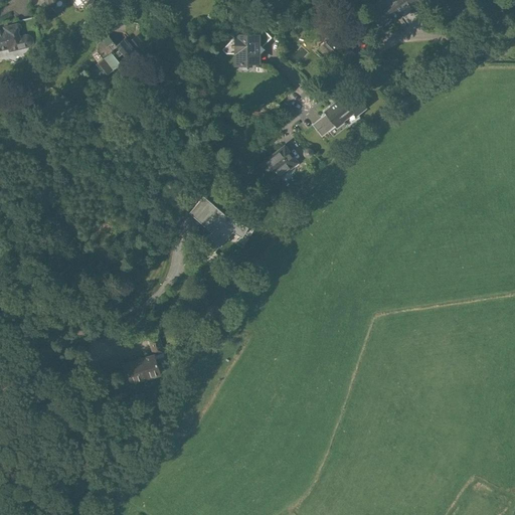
[(41,0),(48,8),(58,0),(79,0),(84,7),(94,0),(41,0)]
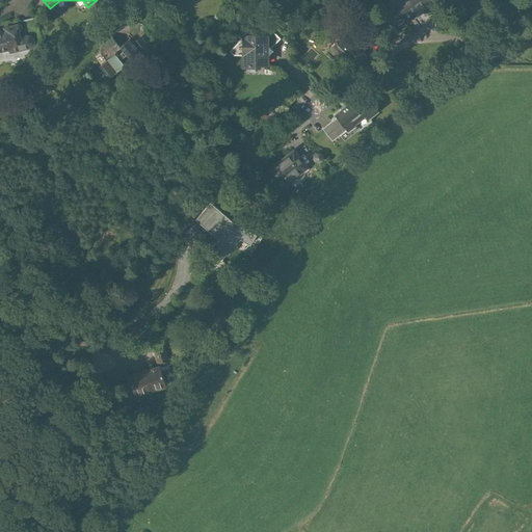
[(408,23),(415,18),(401,0),(398,0),(394,3),(393,0),(384,7),(390,15),(384,18),(394,30),(406,21),(408,23)]
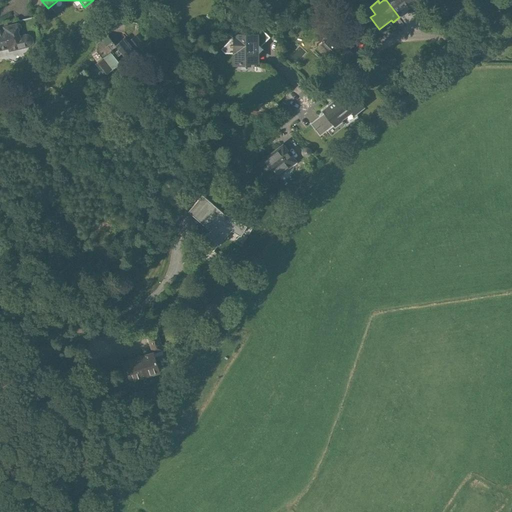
[(386,0),(399,17),(400,18),(422,2),(420,0),(386,0)]
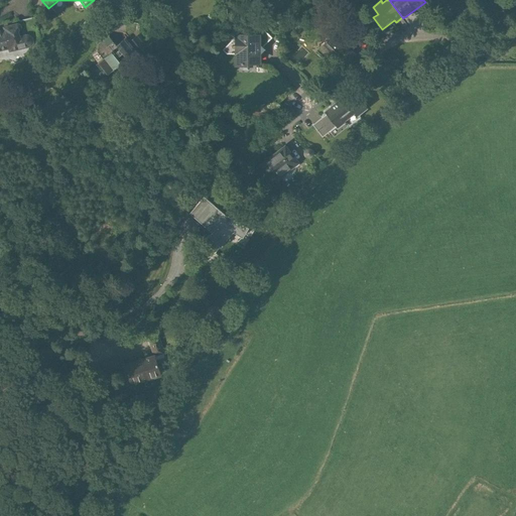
[(0,32),(0,51),(8,50),(9,52),(29,47),(32,45),(32,42),(32,40),(31,37),(28,36),(26,35),(23,36),(21,37),(19,38),(18,33),(20,31),(21,29),(20,27),(19,26),(16,25),(3,29),(4,32),(0,32)]
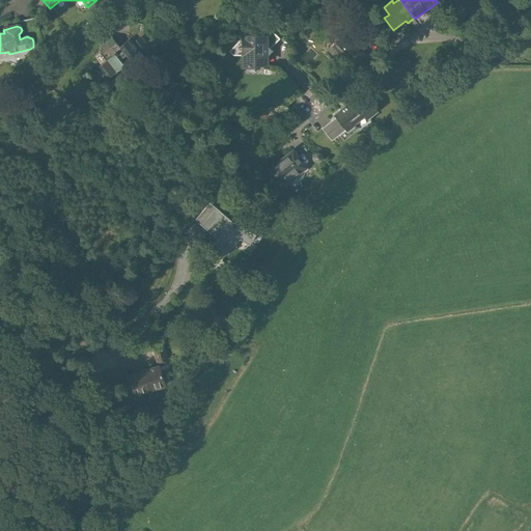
[(130,39),(119,48),(110,35),(104,40),(105,43),(101,46),(102,47),(101,47),(102,48),(101,49),(102,50),(101,51),(101,52),(100,53),(107,61),(101,65),(107,74),(113,83),(120,77),(117,73),(124,66),(119,60),(126,56),(129,60),(134,56),(135,57),(136,56),(137,57),(138,57),(138,58),(139,57),(140,58),(141,57),(142,58),(143,57),(144,58),(146,56),(147,58),(156,52),(143,35),(137,40),(138,43),(135,46),(130,39)]
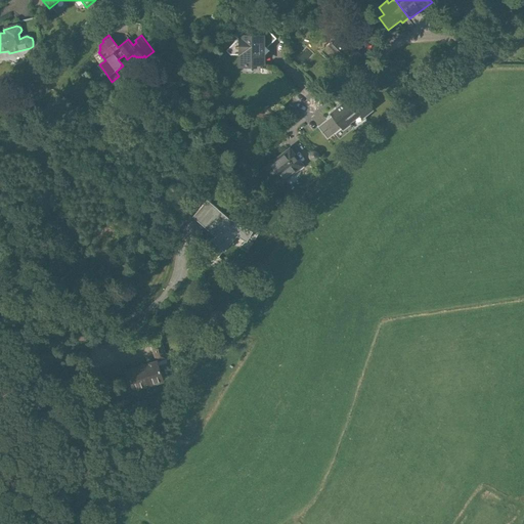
[(339,36),(324,50),(347,72),(361,57),(339,36)]
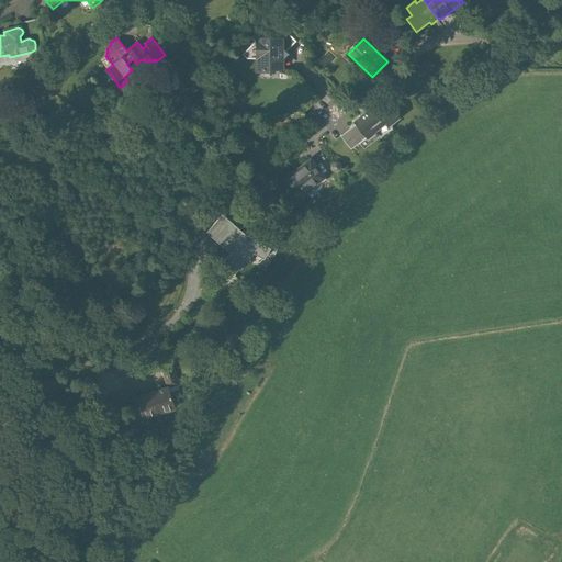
[(283,41),(257,41),(258,75),(284,74),(283,41)]
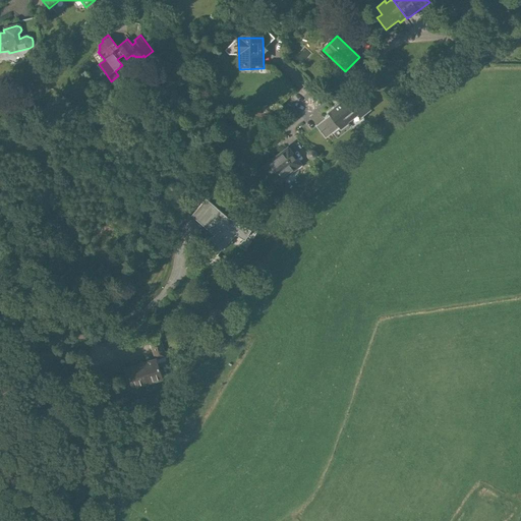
[(329,114),(331,117),(316,128),(326,140),(341,129),(343,131),(349,126),(348,125),(359,117),(361,119),(370,112),(361,100),(349,110),(343,102),(329,114)]
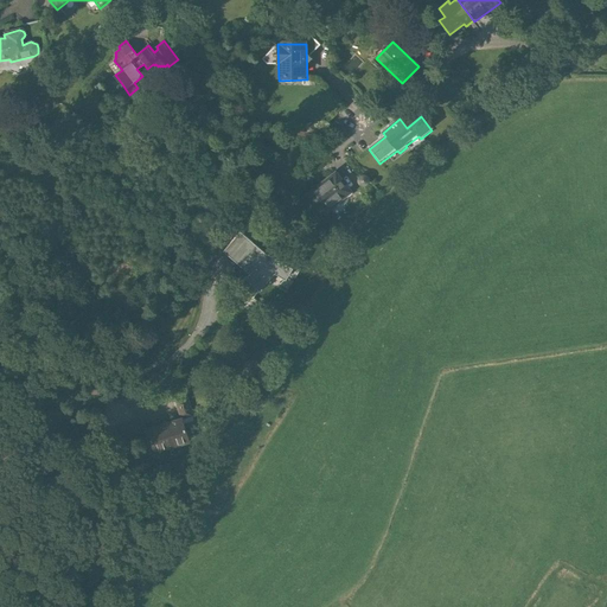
[(351,196),(336,176),(306,198),(321,218),(324,219),(326,219),(327,218),(330,217),(330,215),(330,212),(351,196)]
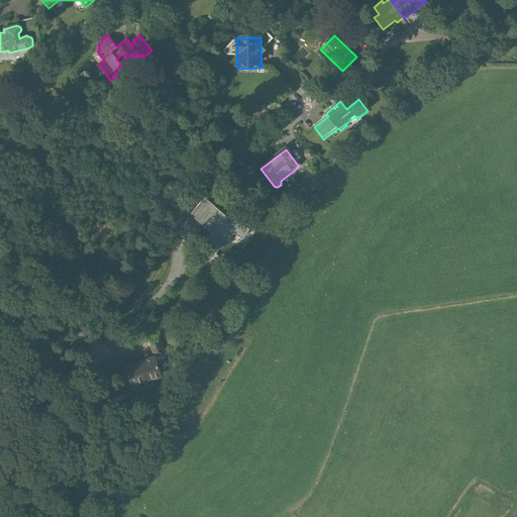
[(215,205),(205,197),(192,213),(213,231),(204,242),(216,252),(234,232),(242,236),(248,228),(228,215),(225,218),(214,207),(215,205)]
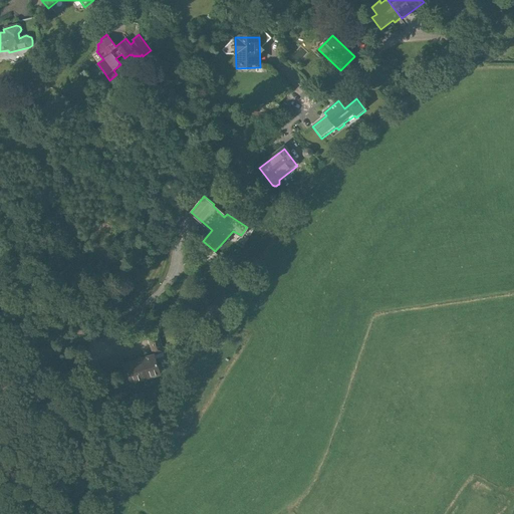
[(165,355),(159,336),(149,339),(154,354),(155,359),(165,355)]
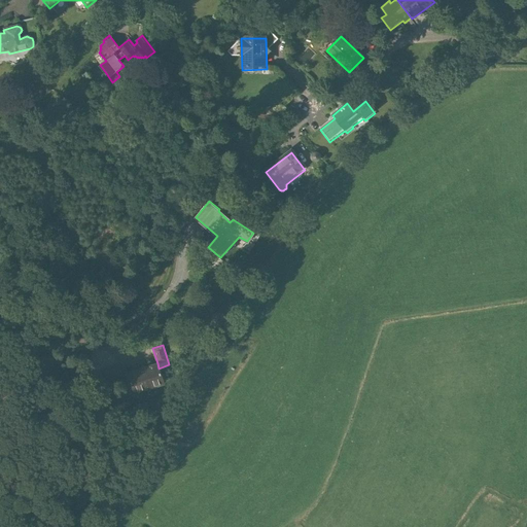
[(164,383),(159,369),(157,363),(129,373),(135,392),(164,383)]
